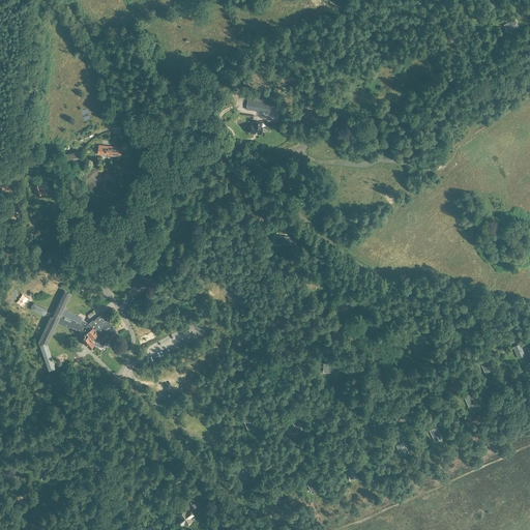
[(517,27),(516,24),(517,23),(516,20),(504,25),(507,32),(517,27)]
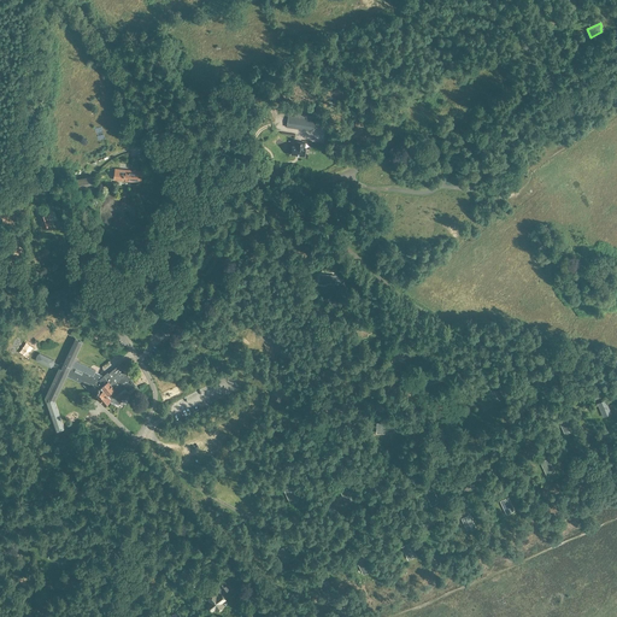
[(288,115),(286,127),(313,131),(316,119),(288,115)]
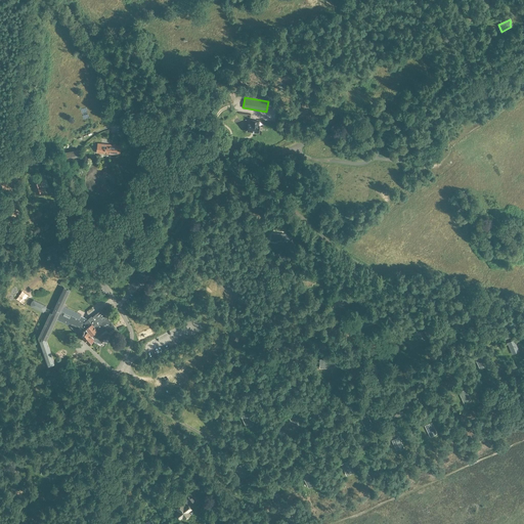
[(259,131),(260,127),(259,127),(259,125),(259,121),(253,120),(252,124),(249,123),(248,131),(258,132),(259,131)]
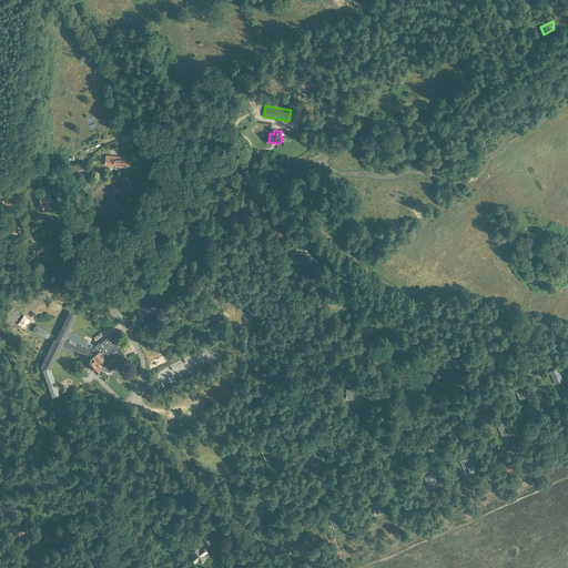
[(130,158),(105,156),(105,165),(129,168),(130,158)]
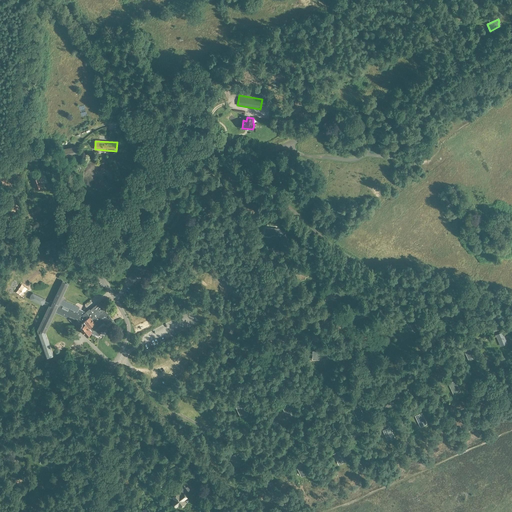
[(80,158),(78,146),(62,149),(64,160),(80,158)]
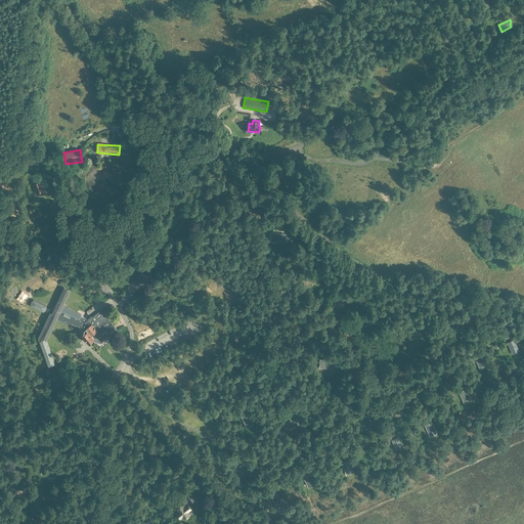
[(40,182),(34,184),(36,191),(43,189),(40,182)]
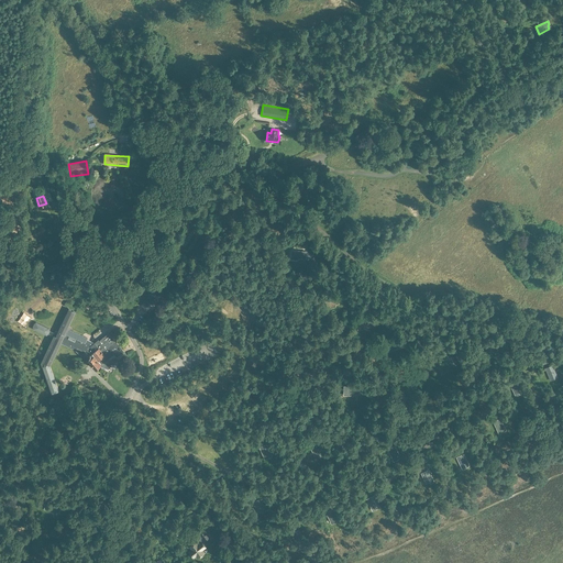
[(307,251),(291,250),(290,258),(298,260),(298,258),(306,258),(307,251)]
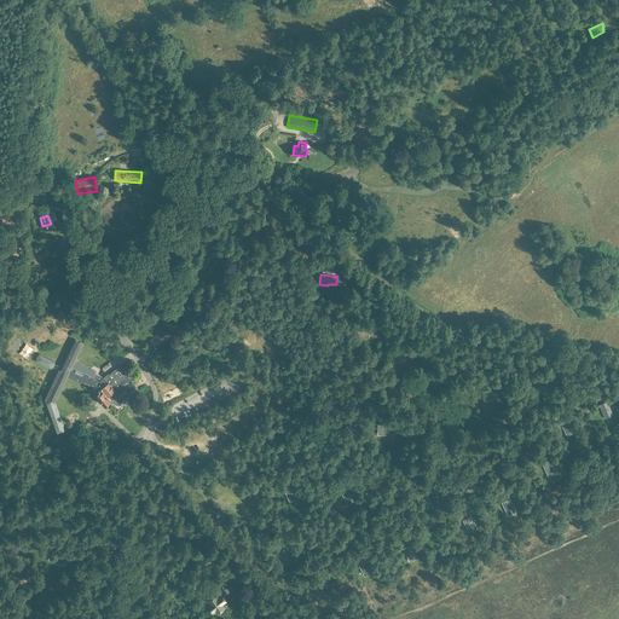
[(174,330),(163,323),(155,336),(165,343),(174,330)]
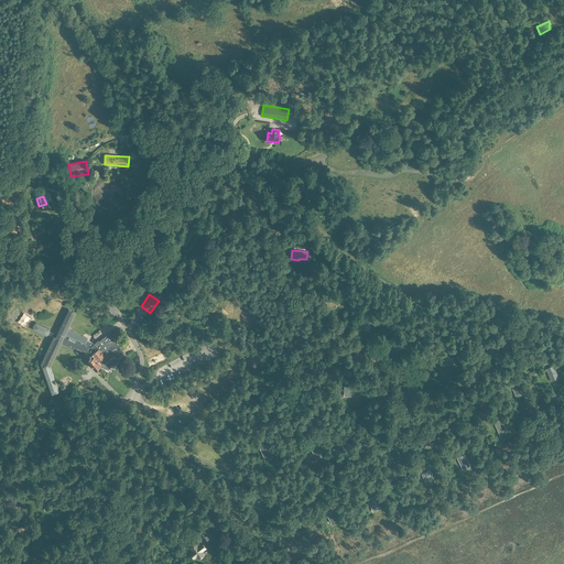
[(340,295),(325,301),(329,310),(336,307),(336,305),(343,302),(340,295)]
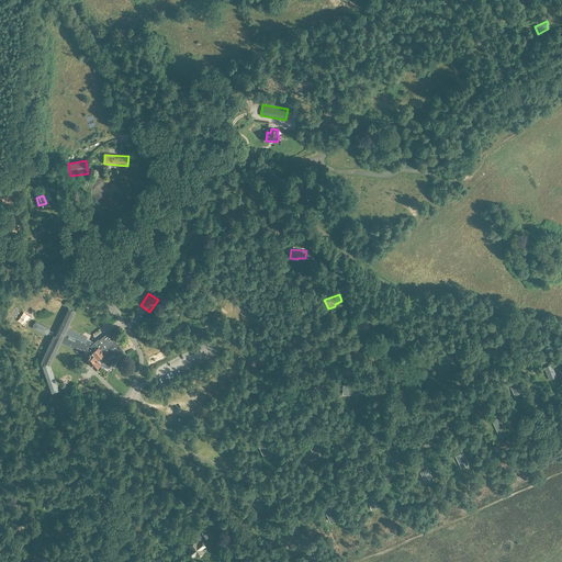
[(96,367),(99,364),(109,368),(111,363),(114,364),(116,359),(120,360),(126,355),(111,336),(108,333),(99,340),(98,339),(94,343),(89,340),(88,343),(86,341),(87,338),(67,328),(75,312),(68,308),(57,332),(55,330),(54,333),(49,330),(49,328),(36,322),(34,323),(32,326),(33,328),(46,335),(48,334),(53,336),(53,337),(41,362),(52,392),(58,390),(49,366),(60,343),(76,349),(81,356),(82,355),(87,360),(89,359),(94,367),(96,367)]
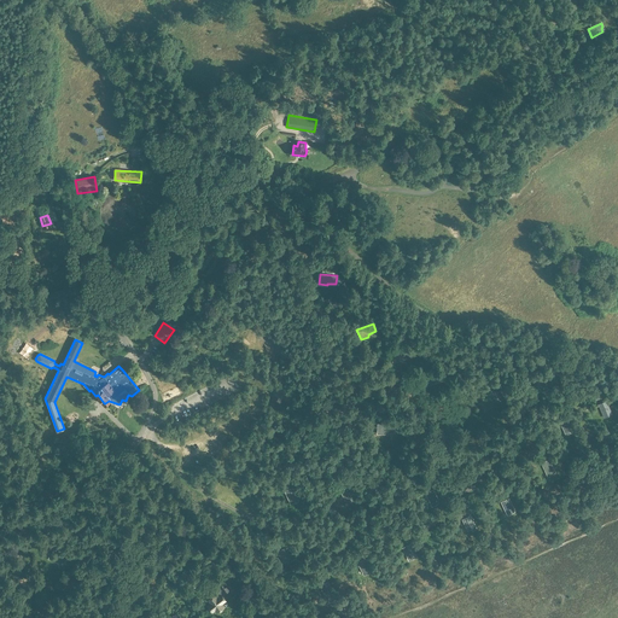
[(408,349),(391,353),(392,362),(401,361),(401,360),(409,357),(408,349)]
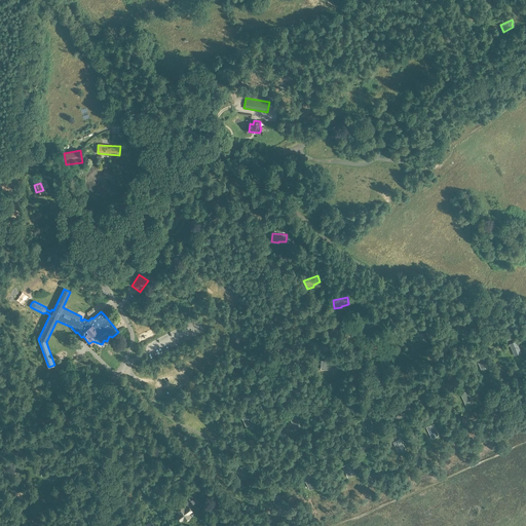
[(376,316),(362,320),(364,328),(370,327),(370,325),(377,324),(376,316)]
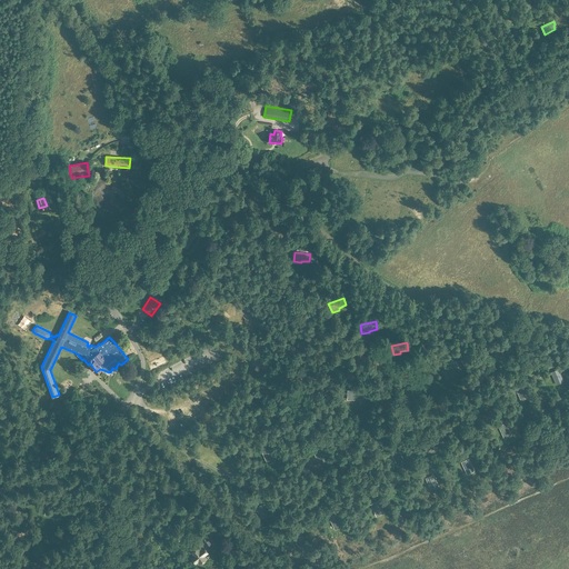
[(467,365),(458,351),(450,357),(455,363),(456,362),(460,369),(467,365)]
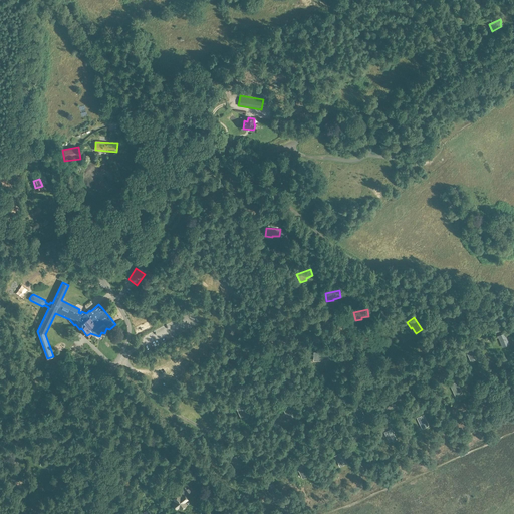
[(509,345),(504,333),(497,336),(501,346),(505,345),(506,346),(509,345)]
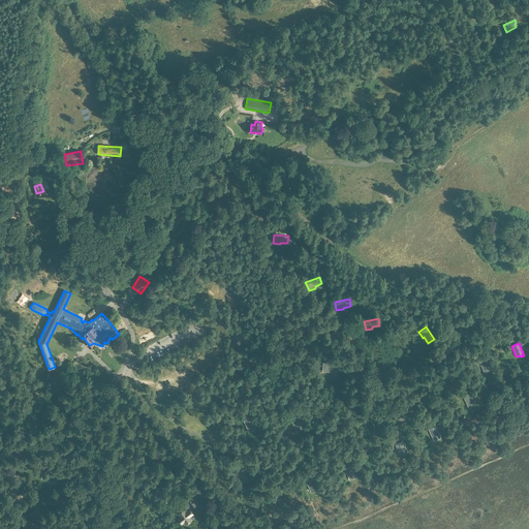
[(491,369),(486,359),(478,361),(484,371),(487,369),(488,371),(491,369)]
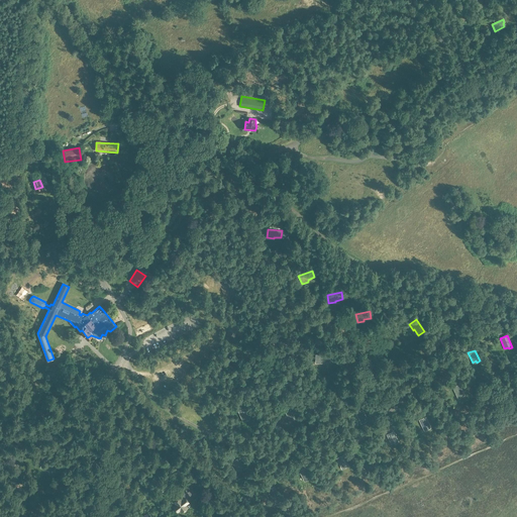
[(330,355),(315,354),(315,364),(322,364),(322,363),(329,363),(330,355)]
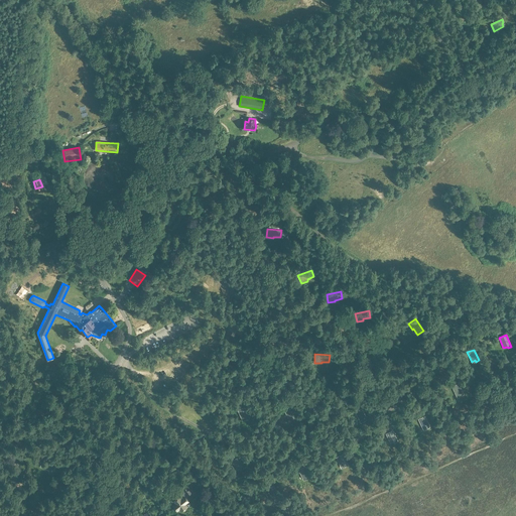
[(173,378),(183,371),(181,369),(171,376),(173,378)]
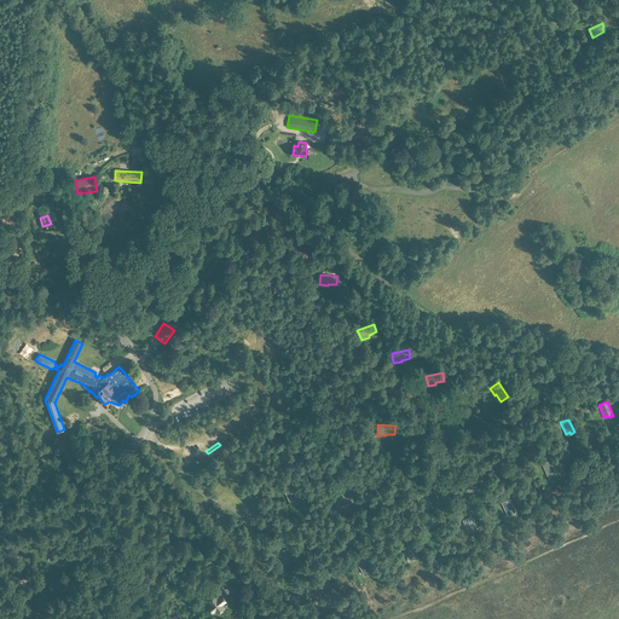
[(556,474),(550,460),(542,464),(547,475),(551,474),(553,475),(556,474)]
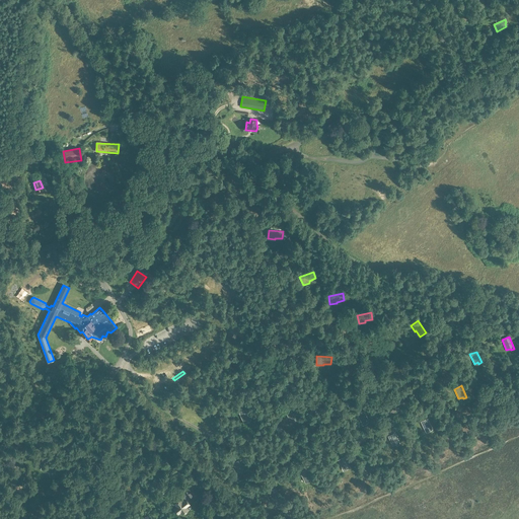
[(292,409),(285,412),(290,422),(294,421),(294,422),(297,421),(292,409)]
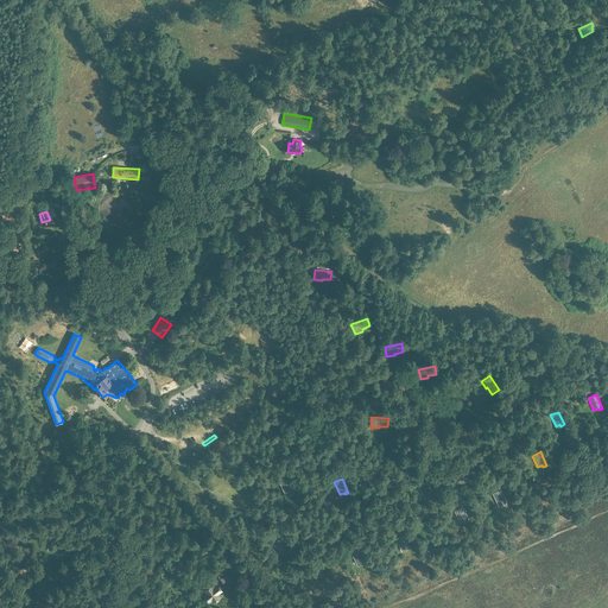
[(287,480),(279,483),(285,494),(290,493),(290,494),(293,493),(287,480)]
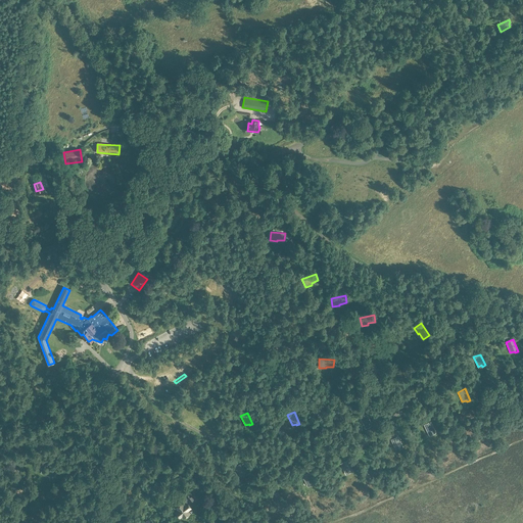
[(372,425),(367,415),(360,418),(365,427),(368,426),(369,427),(372,425)]
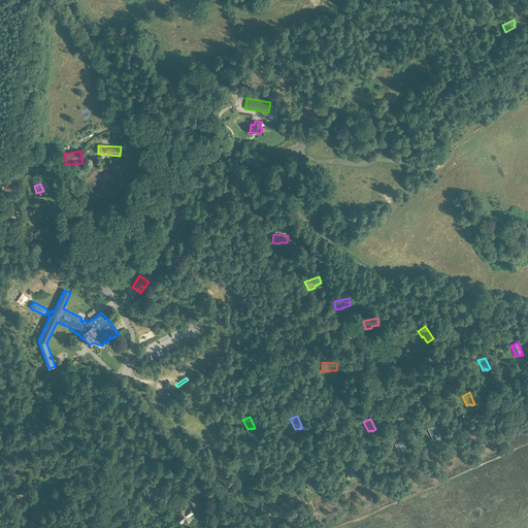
[(439,437),(434,426),(428,429),(432,438),(435,437),(436,438),(439,437)]
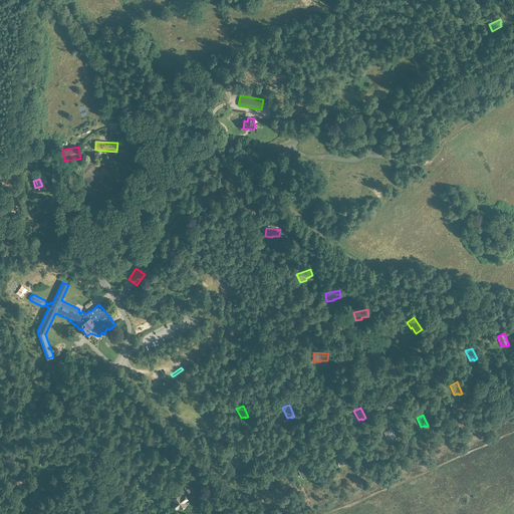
[(396,440),(391,429),(383,432),(389,442),(392,440),(393,442),(396,440)]
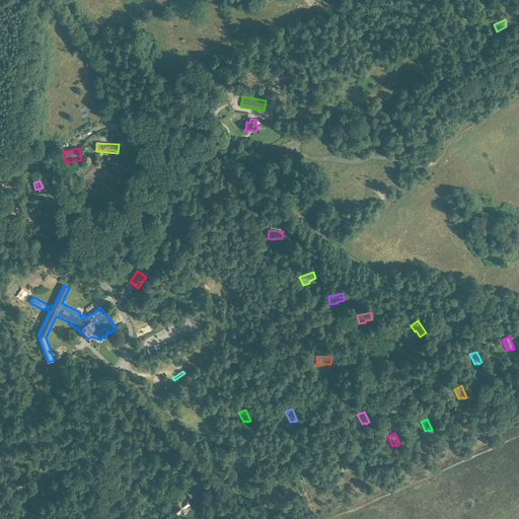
[(347,469),(350,468),(345,457),(338,460),(342,469),(346,467),(347,469)]
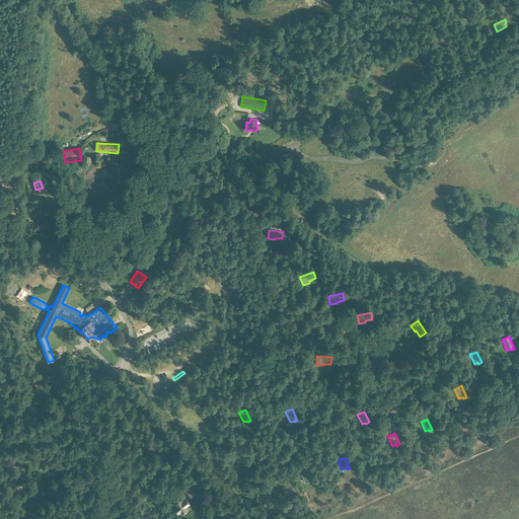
[(241,472),(245,471),(239,460),(233,463),(237,472),(241,471),(241,472)]
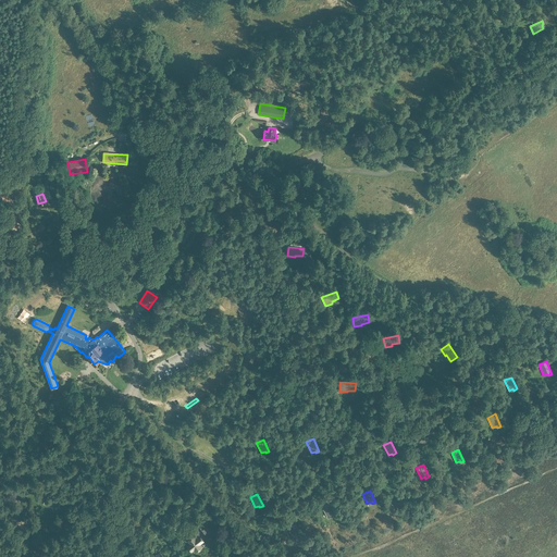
[(44,504),(56,509),(57,507),(59,507),(61,504),(60,503),(60,502),(57,500),(57,502),(46,497),(44,504)]
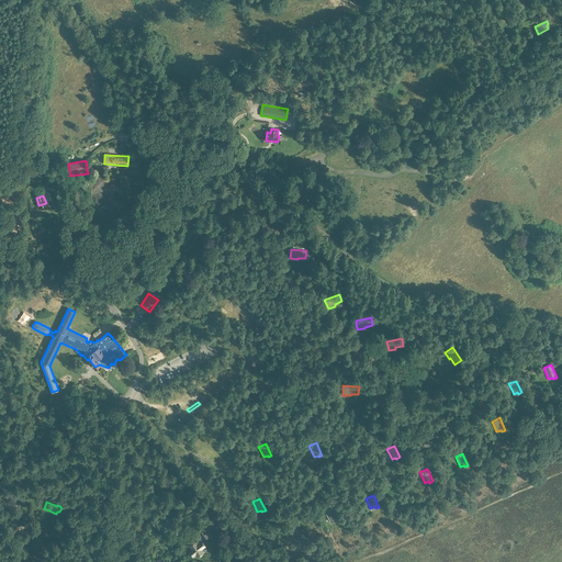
[(334,521),(338,520),(332,508),(325,512),(329,521),(334,520),(334,521)]
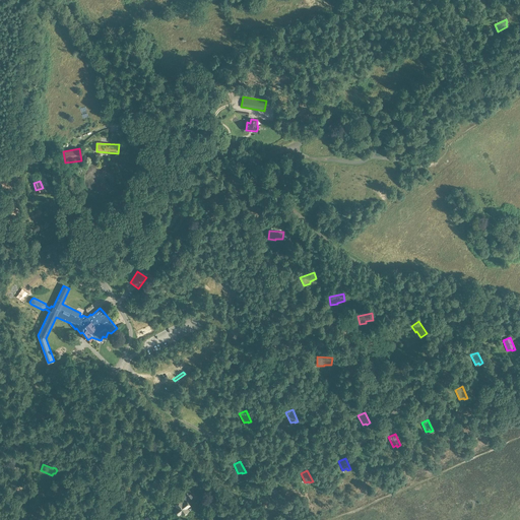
[(185,495),(180,499),(181,500),(175,504),(177,507),(174,509),(178,514),(181,512),(183,515),(188,510),(186,507),(190,505),(186,500),(188,499),(189,499),(194,495),(188,486),(183,491),(185,495)]
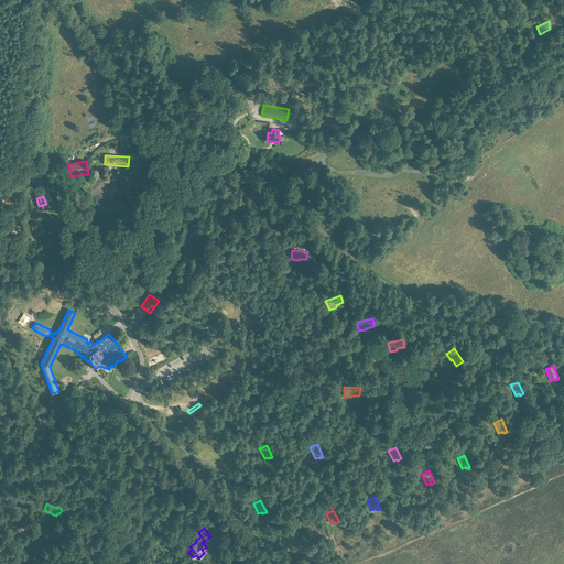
[(301,545),(304,543),(299,531),(292,534),(296,545),(301,543),(301,545)]
